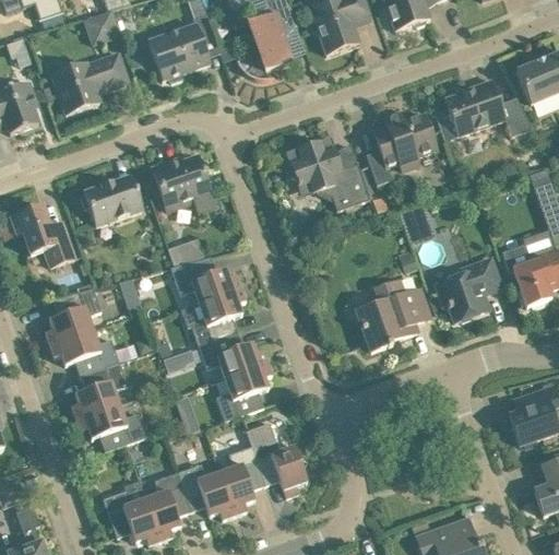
[(3,0),(22,0),(25,9),(37,4),(43,21),(64,13),(59,0),(3,0)]
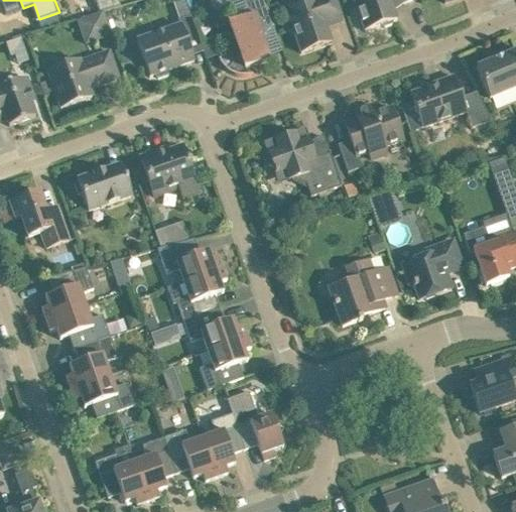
[(235,38),(237,37),(238,40),(241,44),(244,46),(226,68),(230,71),(236,74),(244,75),(251,74),(256,72),(256,71),(249,73),(247,66),(270,57),(262,34),(272,22),(264,0),(243,0),(248,14),(229,20),(235,38)]
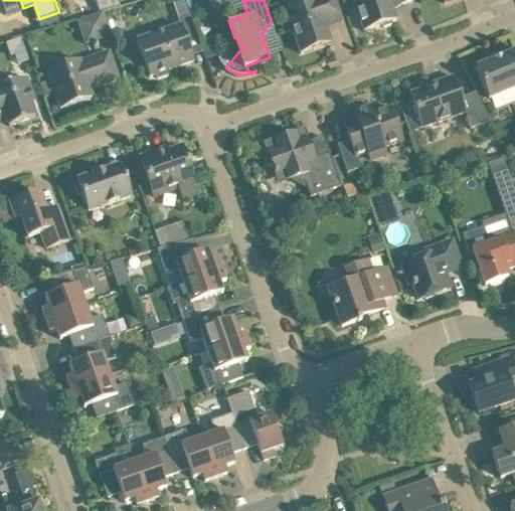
[(286,9),(301,50),(331,40),(323,19),(339,13),(334,0),(309,0),(309,1),(286,9)]
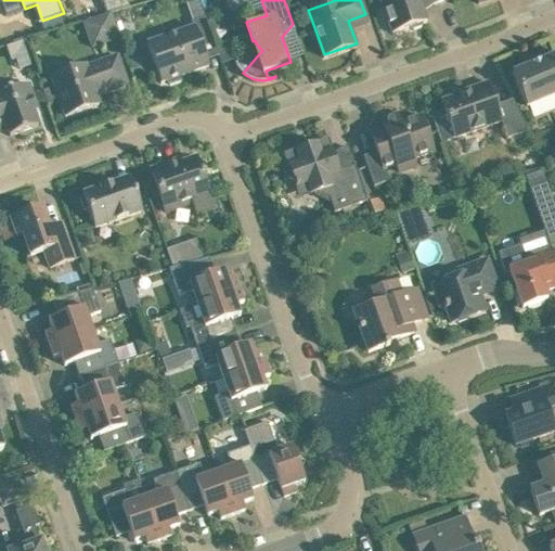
[(382,0),(392,30),(427,18),(421,2),(427,0),(434,0),(434,1),(438,0),(382,0)]
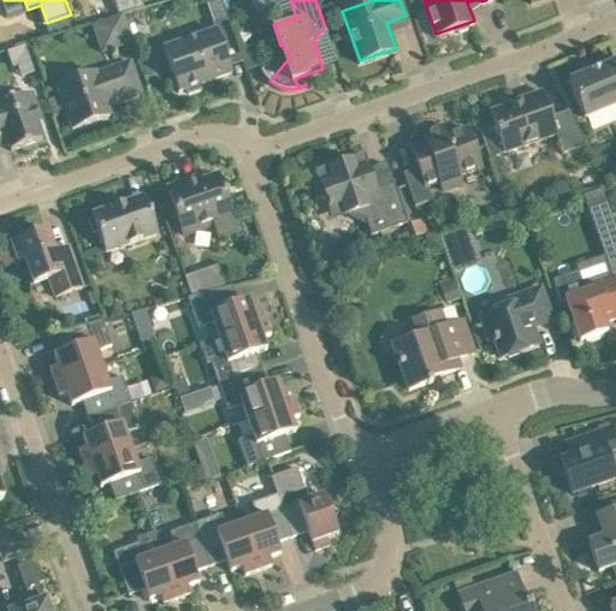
[(132,39),(123,11),(105,17),(113,46),(132,39)]
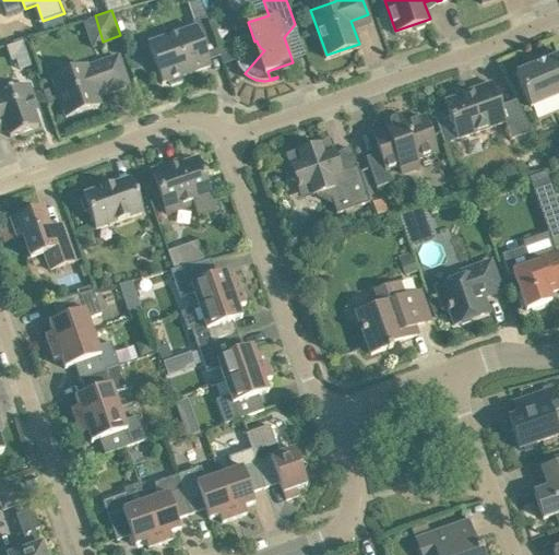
[(149,40),(162,81),(210,63),(201,39),(214,35),(206,14),(192,20),(194,25),(149,40)]
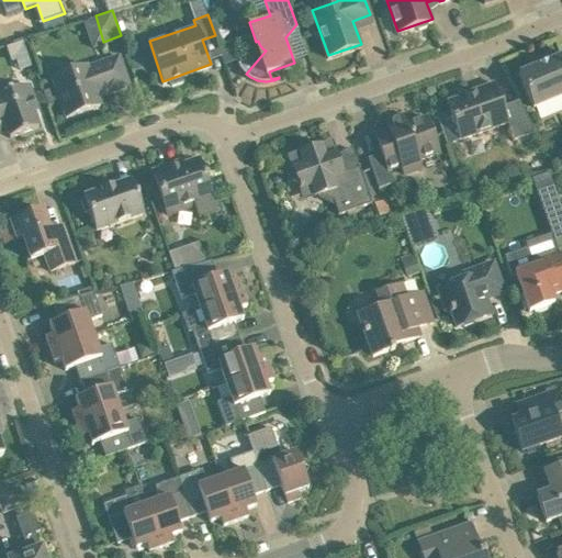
[(233,37),(217,43),(224,62),(239,57),(233,37)]
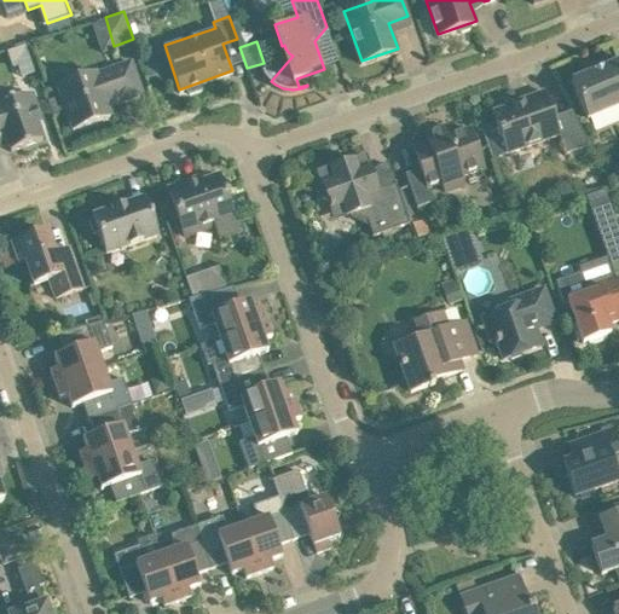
[(12,64),(18,62),(29,58),(24,44),(7,50),(12,64)]
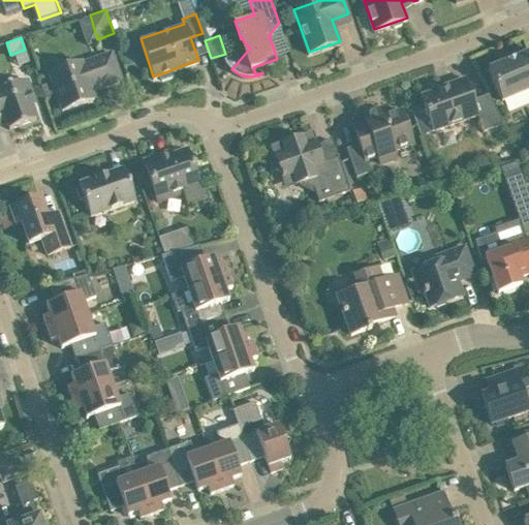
[(132,50),(121,54),(127,71),(138,67),(132,50)]
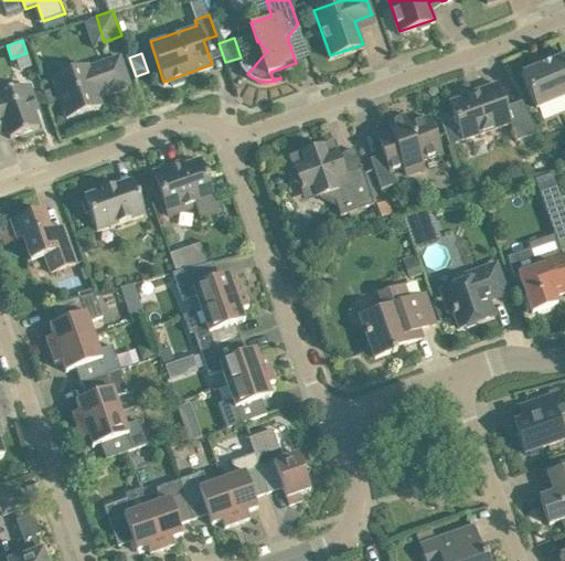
[(564,53),(521,72),(535,106),(564,93),(564,53)]
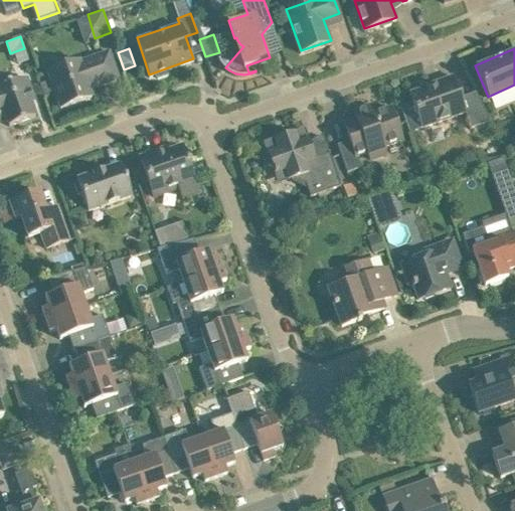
[(92,95),(89,87),(118,76),(109,49),(79,59),(79,58),(47,69),(60,106),(92,95)]
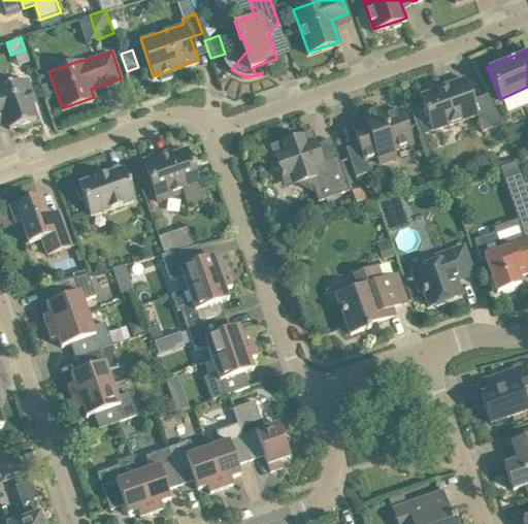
[(410,105),(420,133),(476,112),(482,129),(502,122),(487,92),(472,97),(464,75),(446,83),(447,84),(419,94),(422,101),(410,105)]
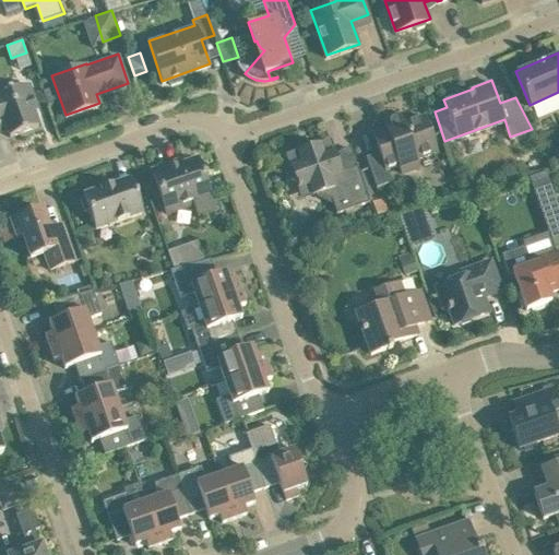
[(9,83),(0,85),(0,128),(7,126),(10,134),(38,124),(33,109),(37,107),(27,82),(10,87),(9,83)]
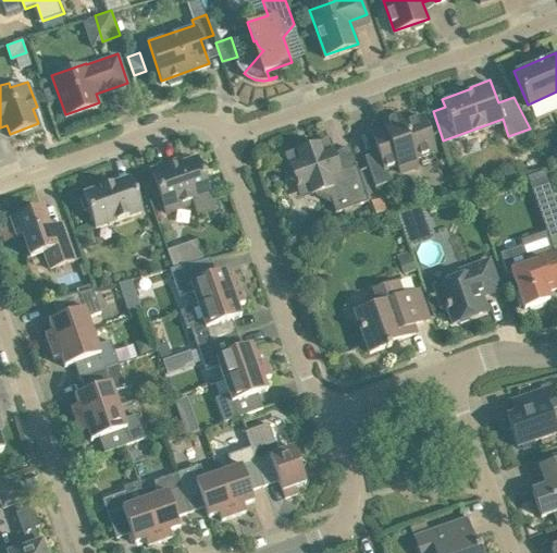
[(379,149),(364,154),(375,184),(390,179),(385,166),(397,162),(400,171),(417,164),(413,156),(434,149),(421,113),(401,121),(398,112),(382,118),(385,127),(372,132),(379,149)]
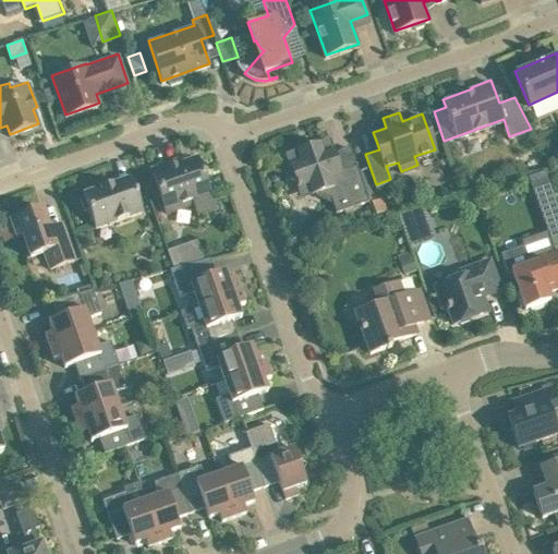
[(302,183),(311,188),(312,192),(318,190),(331,196),(336,211),(370,199),(363,183),(356,163),(341,168),(329,136),(286,152),(298,185),(302,183)]
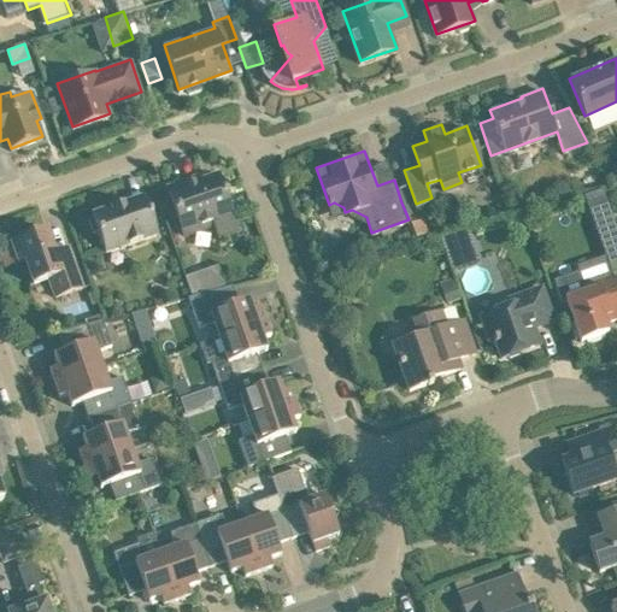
[(184,178),(168,184),(184,233),(215,222),(219,235),(238,229),(218,172),(186,183),(184,178)]
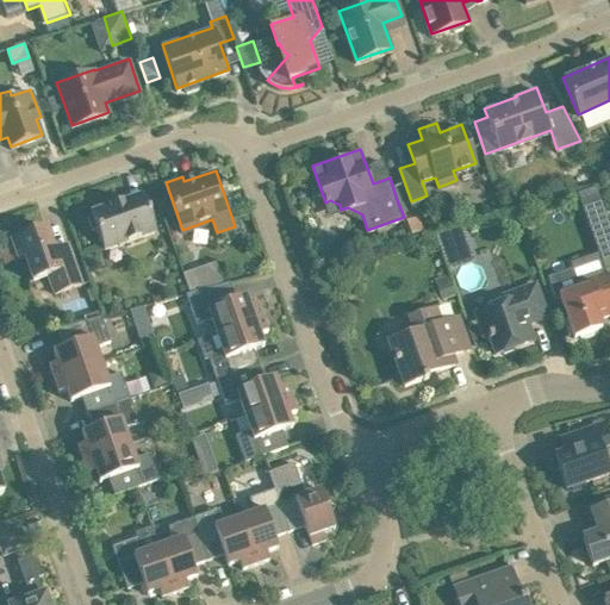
[(595,185),(577,191),(583,209),(591,229),(598,250),(604,267),(609,264),(609,226),(609,223),(601,201),(595,185)]
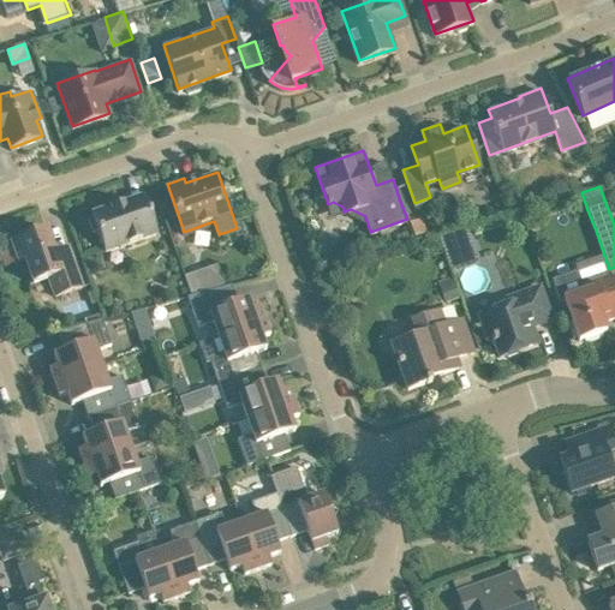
[(93,215),(89,216),(94,228),(97,227),(105,249),(157,231),(144,192),(91,210),(93,215)]
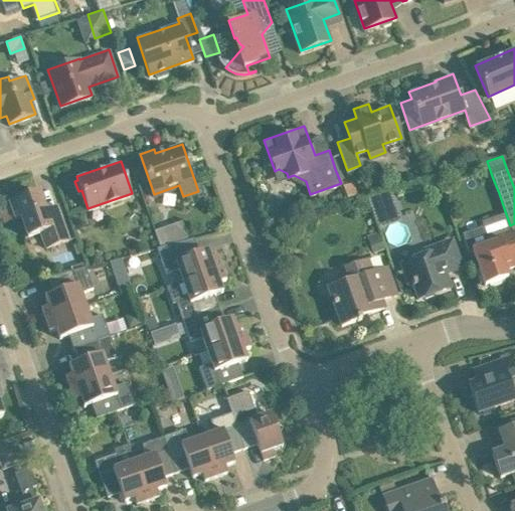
[(342,186),(345,197),(356,194),(356,192),(354,189),(352,186),(349,184),(342,186)]
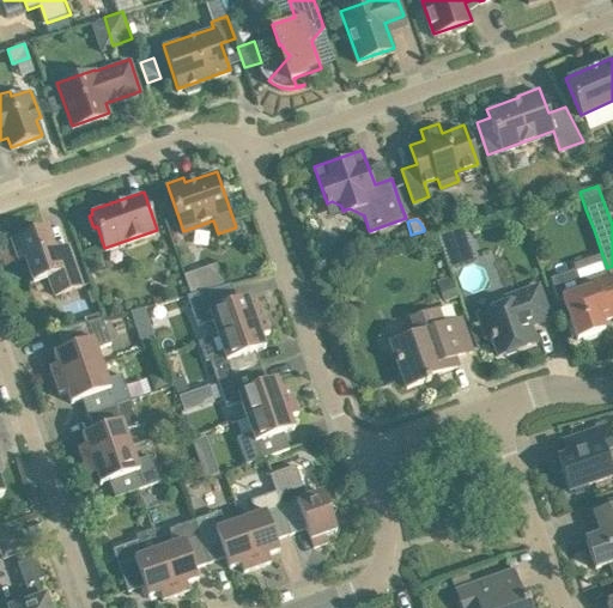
[(47,225),(12,238),(18,257),(24,255),(34,279),(48,274),(55,293),(83,283),(67,242),(54,247),(47,225)]
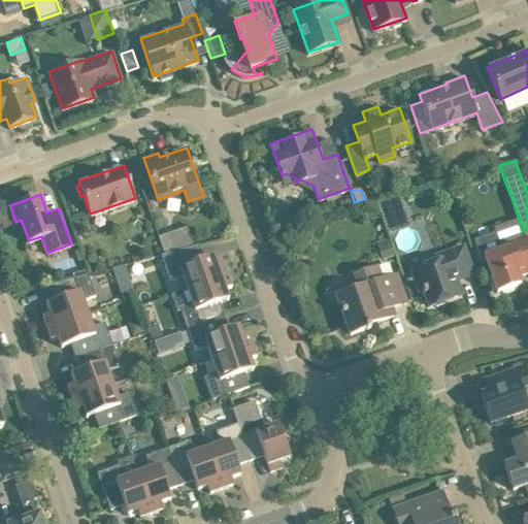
[(377,202),(383,215),(404,206),(399,194),(377,202)]
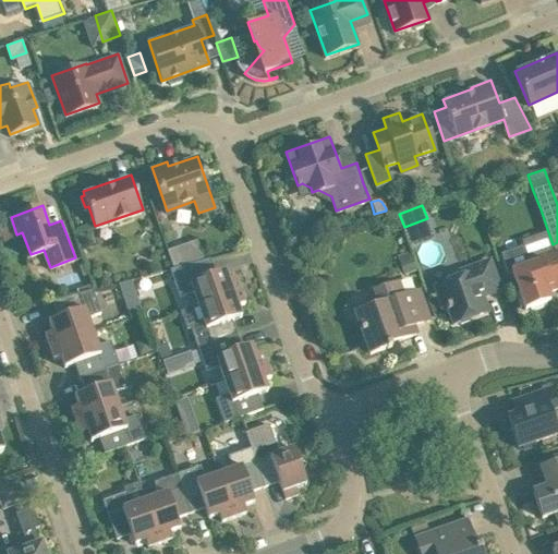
[(178,245),(168,249),(173,265),(184,262),(178,245)]
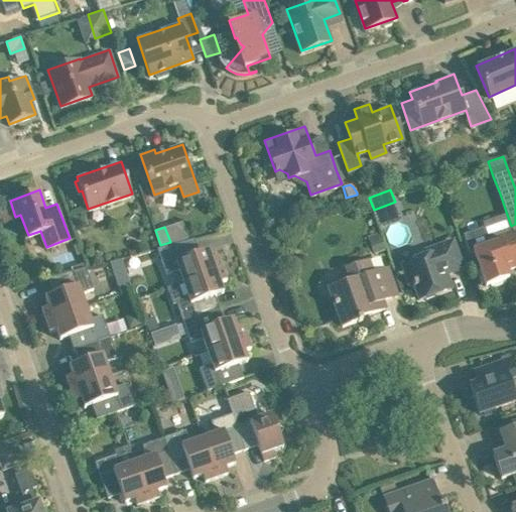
[(515,263),(515,227),(487,238),(483,228),(464,234),(470,250),(473,249),(485,284),(509,275),(504,263),(509,261),(511,266),(515,263)]
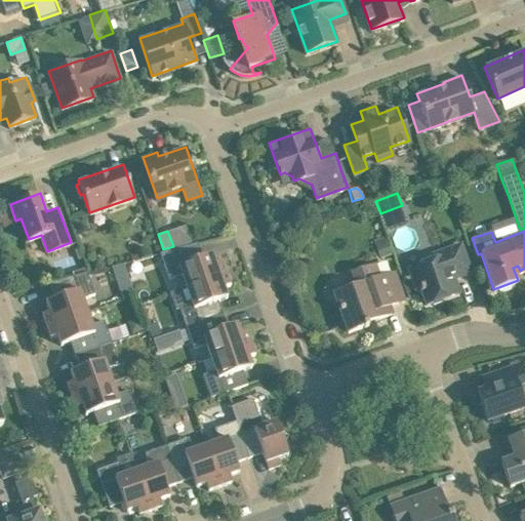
[(372,240),(378,258),(394,253),(387,235),(372,240)]
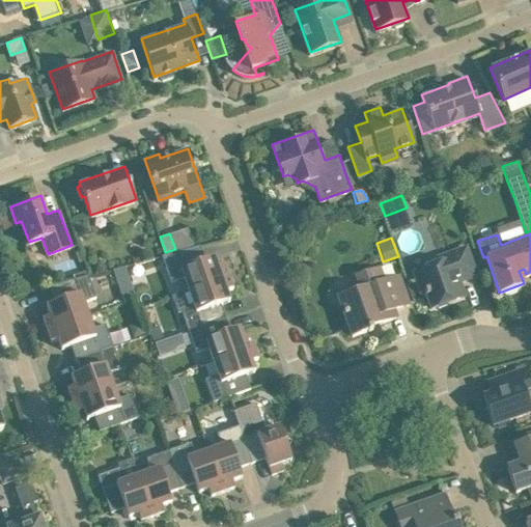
[(184,276),(188,288),(229,275),(225,262),(218,266),(215,255),(205,258),(200,244),(162,254),(171,280),(184,276)]
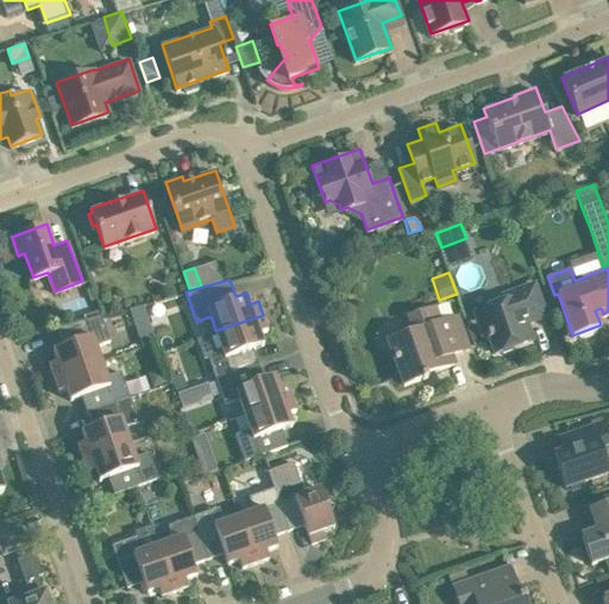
[(475,309),(476,310),(483,333),(487,332),(488,335),(490,335),(495,351),(533,338),(531,331),(528,332),(525,320),(545,313),(534,282),(491,296),(494,303),(475,309)]
